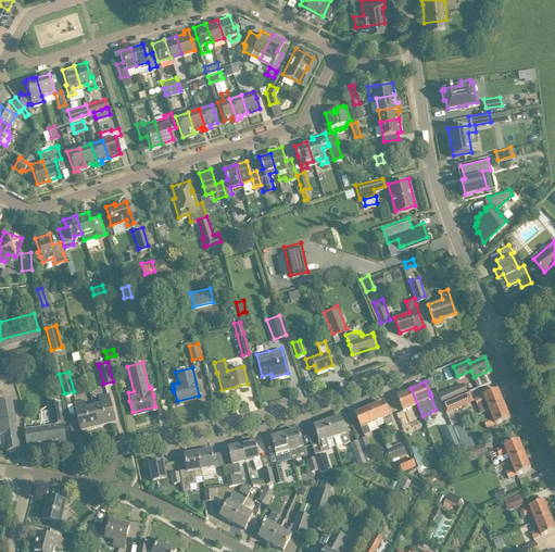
[(462,383),(439,392),(442,400),(459,392),(465,390),(462,383)]
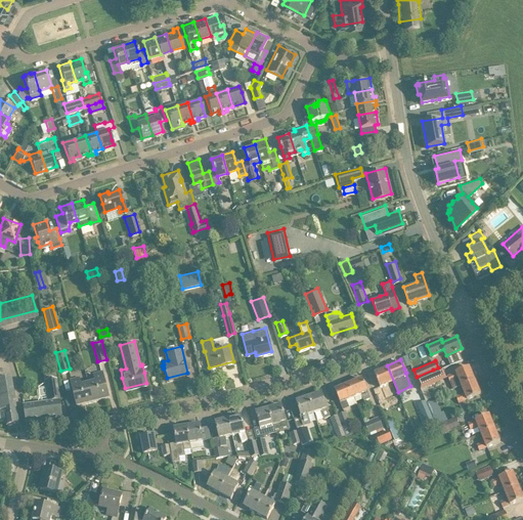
[(451,387),(461,383),(474,378),(468,364),(454,370),(446,374),(448,379),(451,387)]
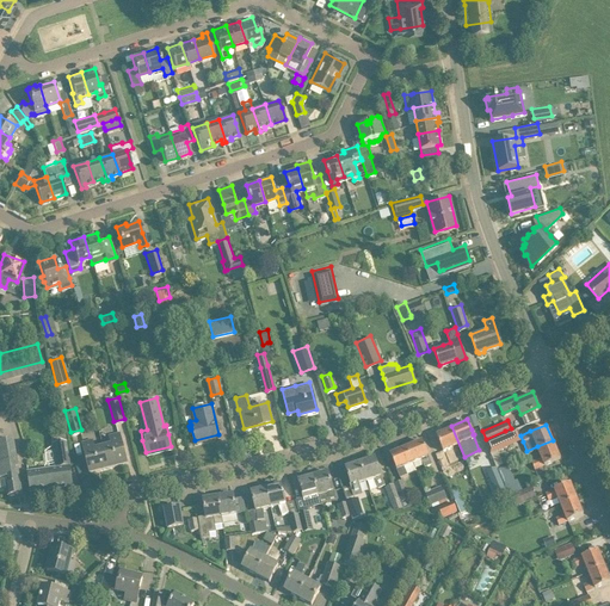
[(464,457),(451,426),(436,432),(442,447),(447,457),(453,455),(463,457),(464,457)]
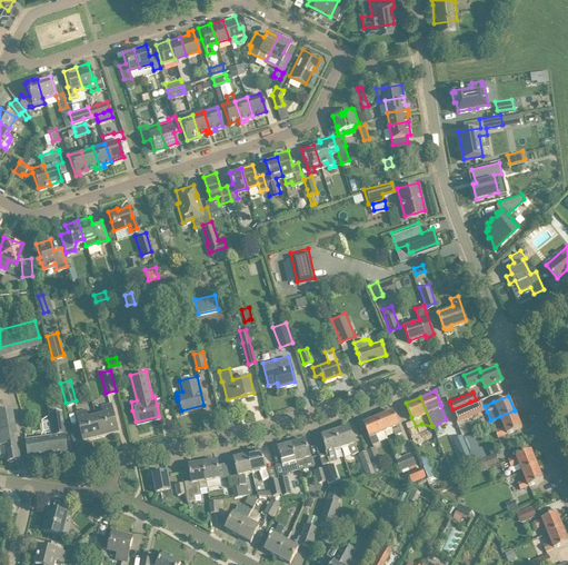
[(103,413),(95,415),(100,434),(118,429),(112,410),(110,400),(101,403),(103,413)]
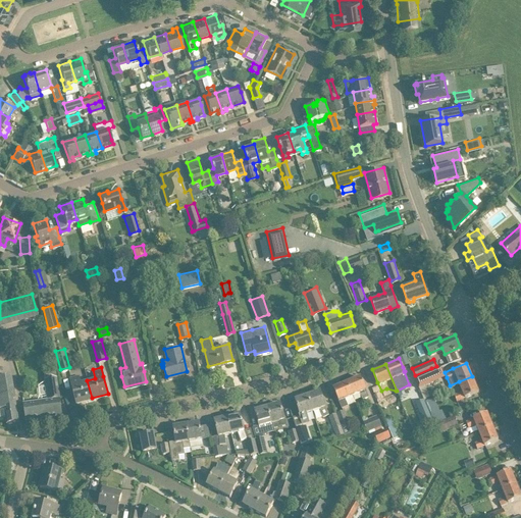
[(431,368),(415,375),(419,384),(423,382),(434,377),(431,368)]
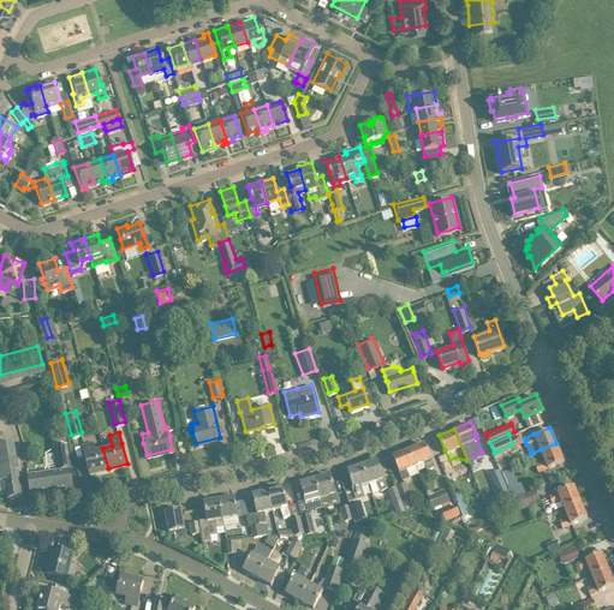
[(12,438),(0,441),(0,488),(6,488),(7,496),(22,494),(12,438)]
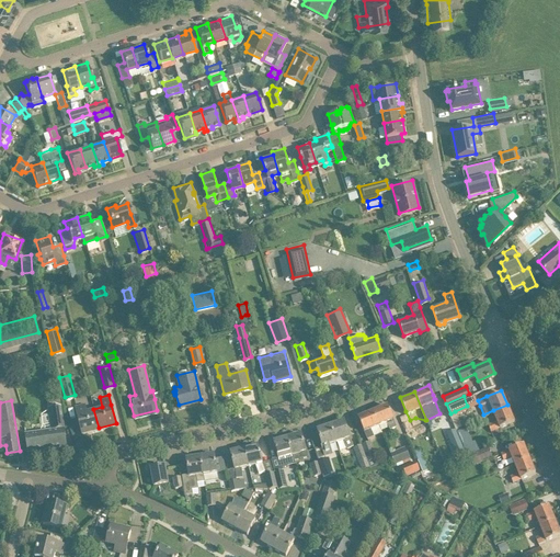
[(99,428),(93,409),(86,410),(83,401),(75,404),(77,412),(77,413),(79,421),(81,432),(99,428)]
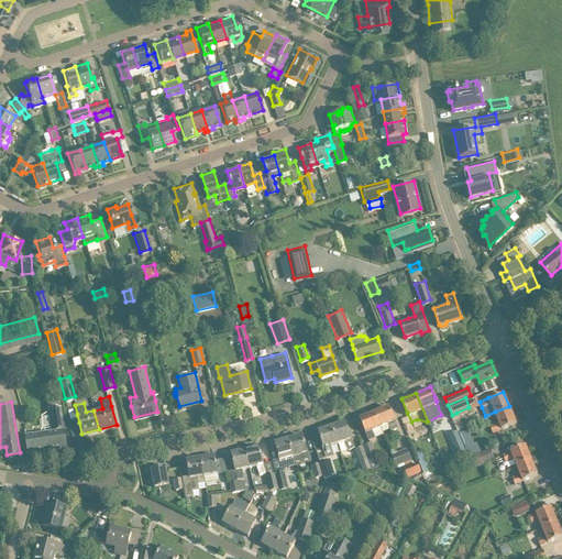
[(388,404),(373,410),(379,424),(387,420),(390,428),(397,425),(394,418),(388,404)]
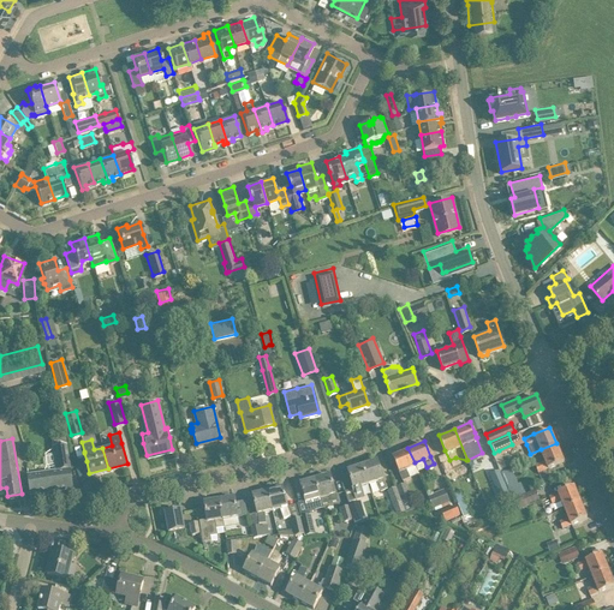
[(28,482),(30,492),(72,488),(70,467),(72,466),(71,454),(71,452),(67,453),(66,442),(52,443),(55,467),(27,472),(28,482)]
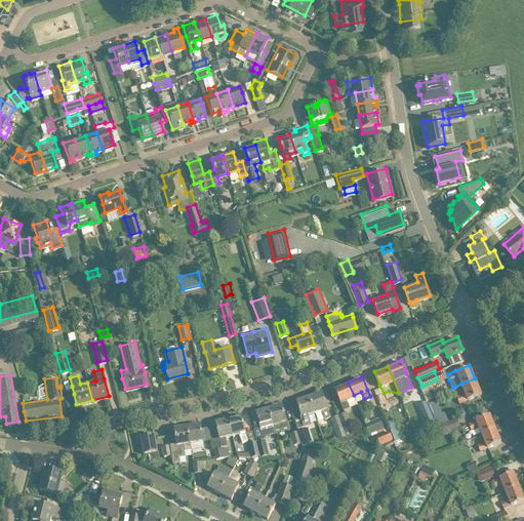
[(475,378),(461,384),(465,391),(455,395),(458,400),(467,397),(467,398),(480,392),(475,378)]
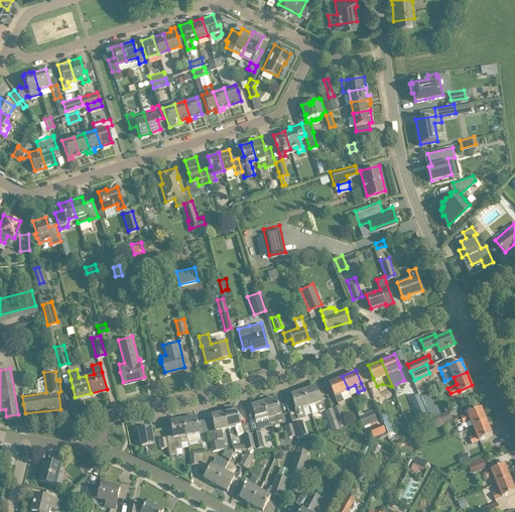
[(348,388),(342,376),(329,382),(334,394),(337,400),(343,398),(340,391),(348,388)]
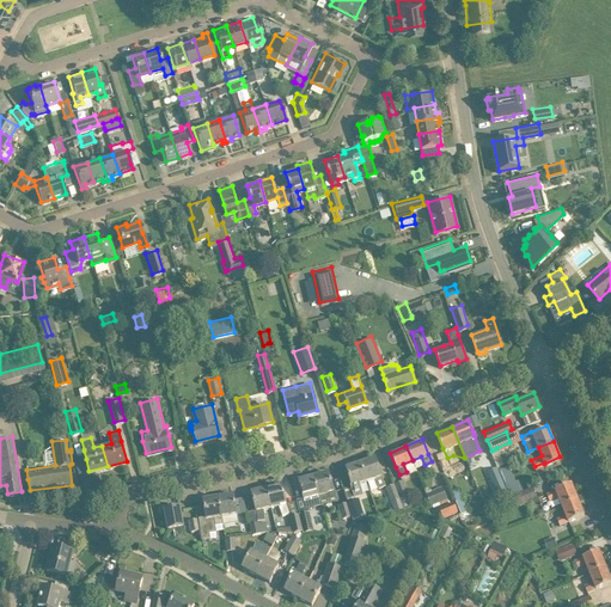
[(374,455),(360,460),(366,478),(373,476),(377,485),(379,486),(385,483),(380,473),(378,467),(374,455)]
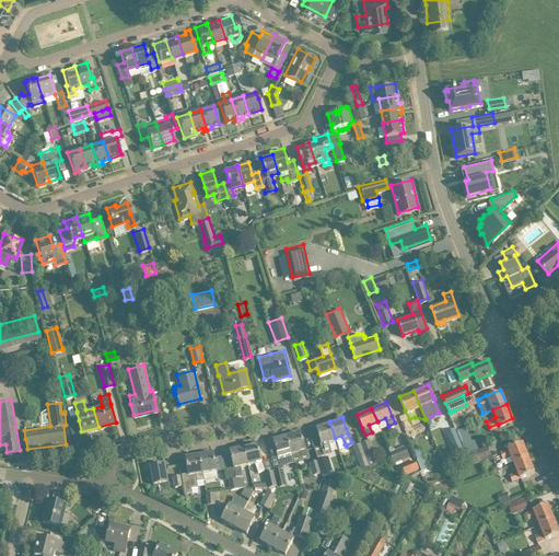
[(335,438),(329,421),(316,426),(319,437),(321,442),(324,453),(332,451),(328,440),(335,438)]
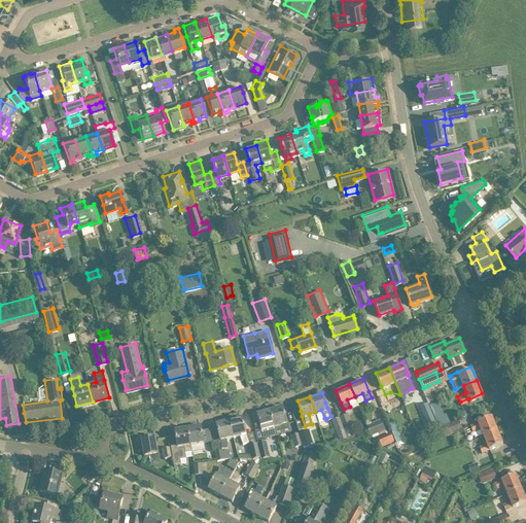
[(436,398),(428,403),(436,421),(448,417),(445,410),(442,411),(436,398)]
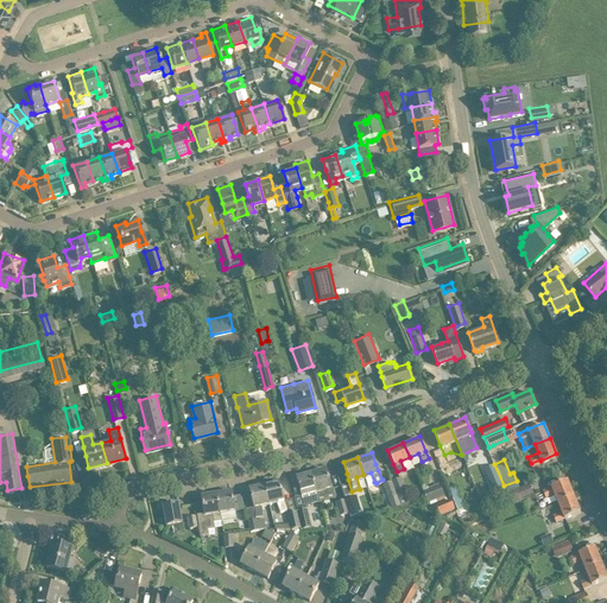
[(493,463),(484,467),(488,478),(489,480),(499,476),(498,475),(493,464),(493,463)]
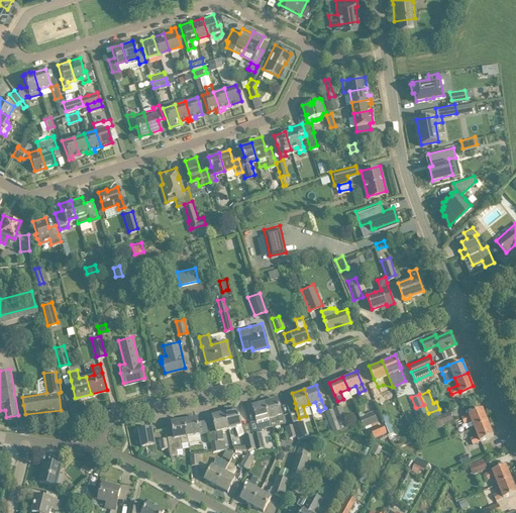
[(277,397),(264,401),(268,416),(276,414),(277,419),(284,417),(282,412),(281,412),(280,407),(277,397)]
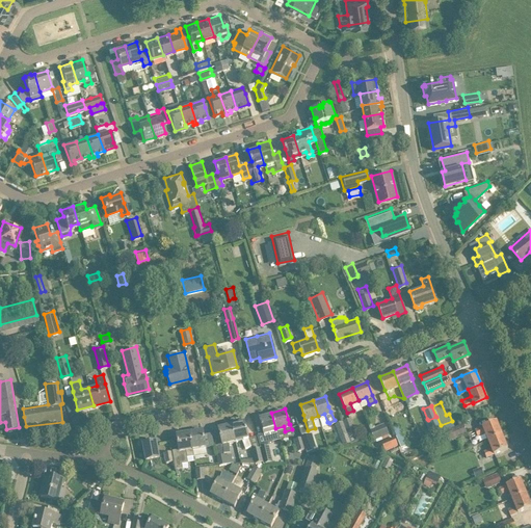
[(275,428),(271,413),(259,416),(263,431),(265,441),(270,441),(270,440),(271,439),(270,429),(275,428)]
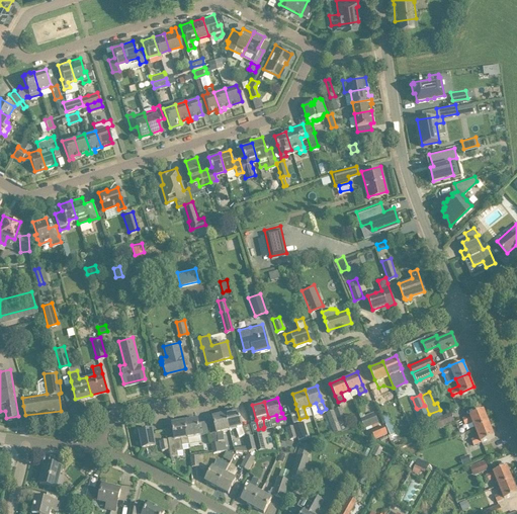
[(339,423),(346,421),(341,406),(334,408),(339,423)]
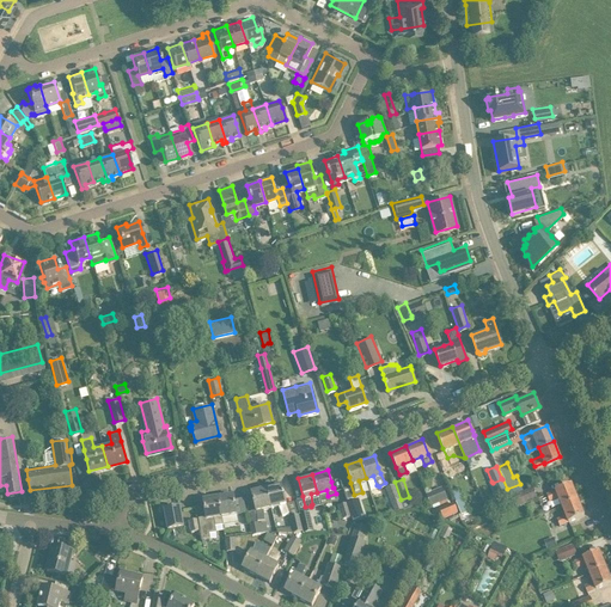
[(556,494),(561,503),(576,496),(569,480),(554,488),(545,491),(548,497),(556,494)]
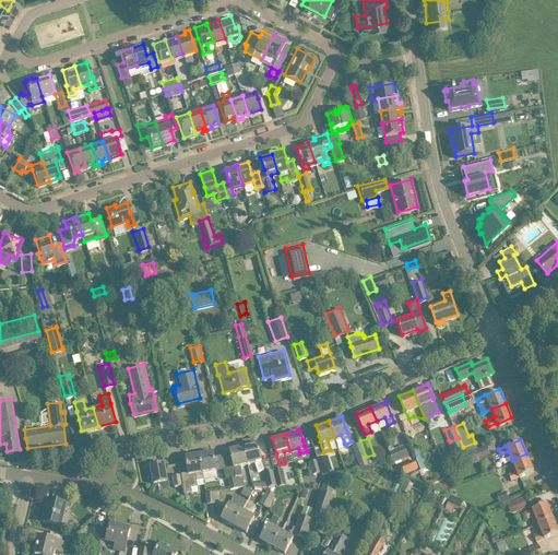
[(257,440),(242,444),(247,461),(253,459),(257,469),(264,467),(260,458),(257,440)]
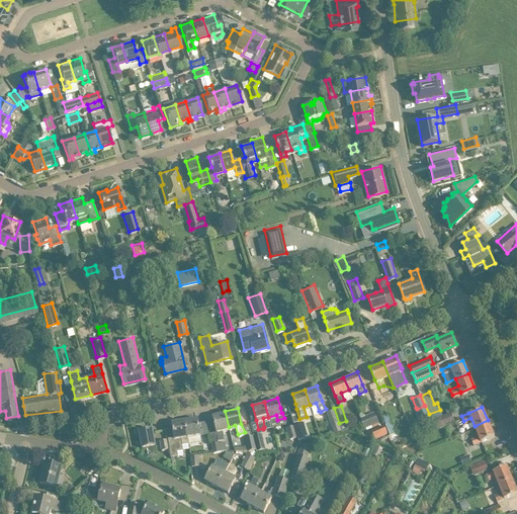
[(331,426),(339,424),(333,408),(326,411),(331,426)]
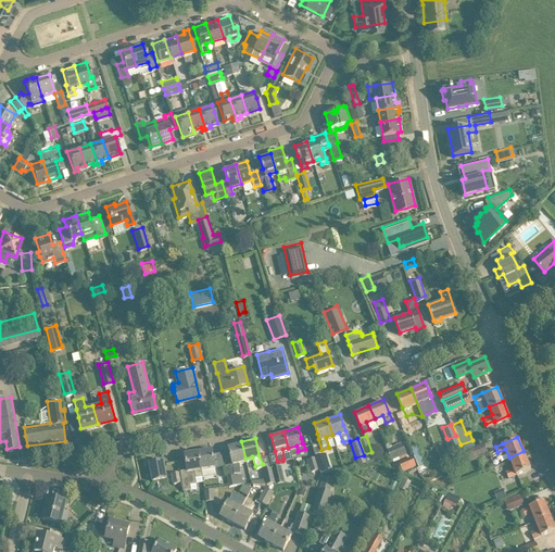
[(482,440),(464,448),(467,456),(486,449),(482,440)]
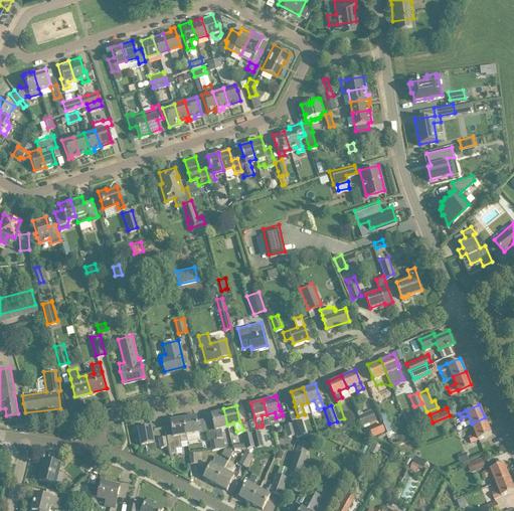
[(227,424),(223,408),(211,411),(214,428),(215,436),(221,435),(220,427),(227,424)]
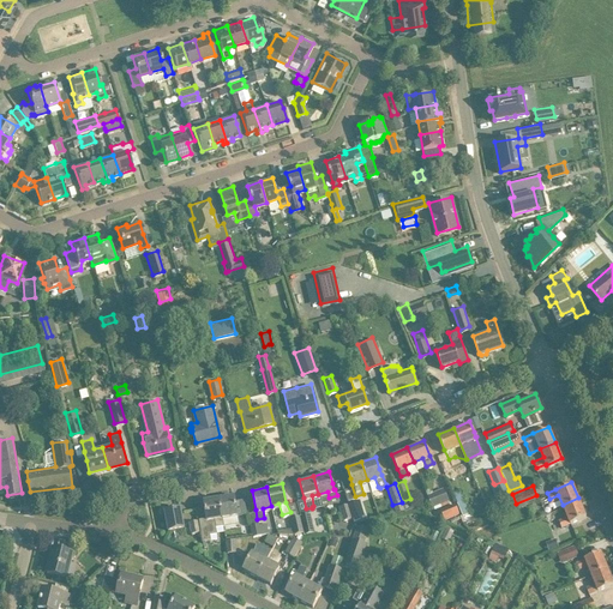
[(426,493),(431,505),(448,498),(443,487),(426,493)]
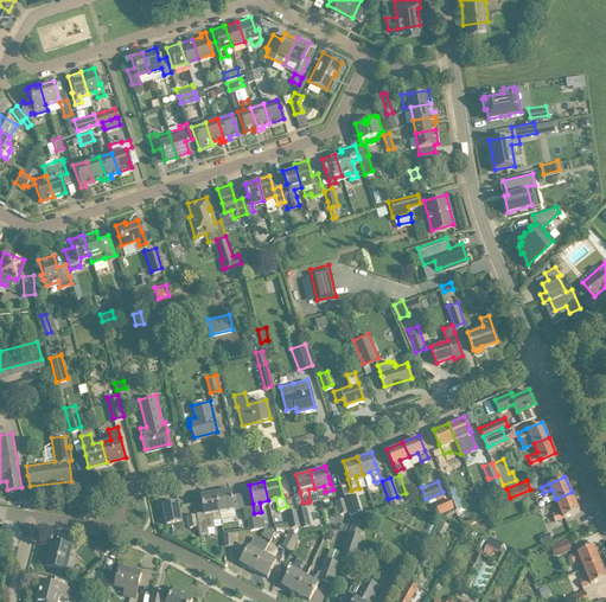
[(447,486),(457,507),(464,504),(459,491),(458,491),(454,482),(447,486)]
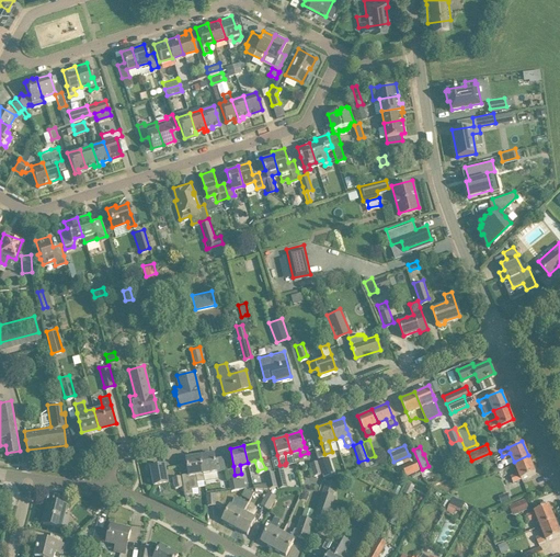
[(214,452),(200,454),(202,472),(209,470),(216,469),(225,468),(223,455),(214,456),(214,452)]
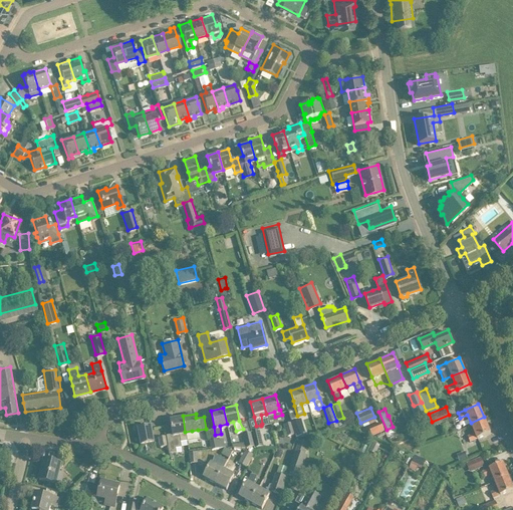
[(173,432),(166,433),(169,451),(176,450),(175,446),(181,445),(180,439),(187,438),(185,432),(183,416),(170,418),(173,432)]
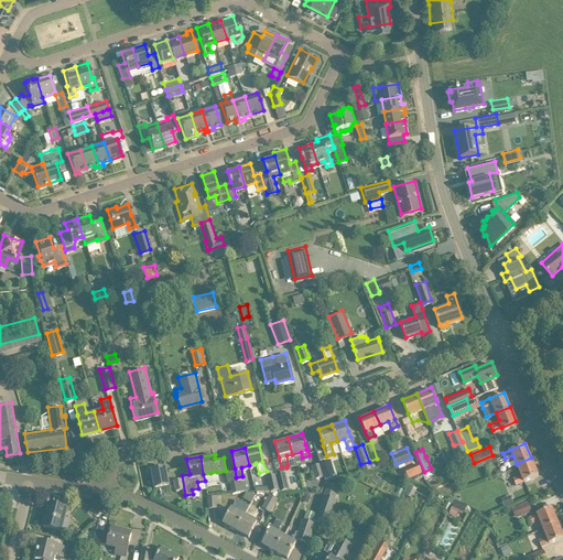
[(531,458),(517,464),(520,472),(512,476),(515,482),(522,478),(538,473),(531,458)]
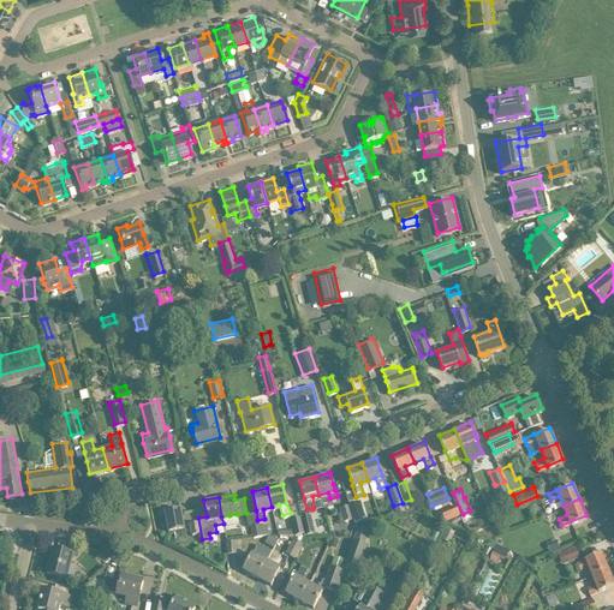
[(359,500),(349,502),(352,515),(353,519),(364,518),(359,500)]
